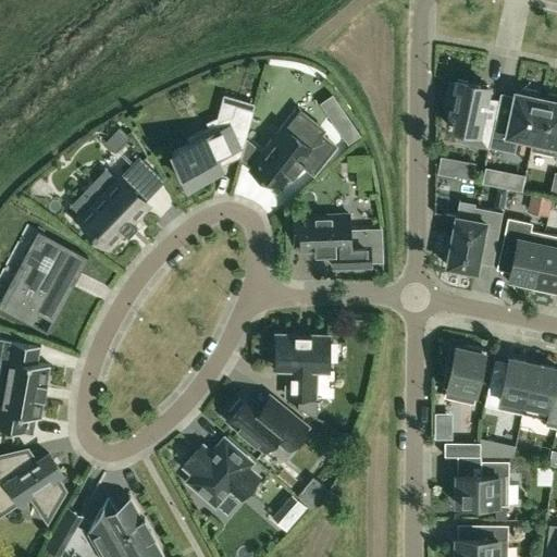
[(473,137),(487,140),(496,100),(484,98),(486,85),(457,78),(456,84),(448,83),(445,102),(452,103),(449,116),(447,115),(446,121),(448,122),(447,125),(474,132),(473,137)]
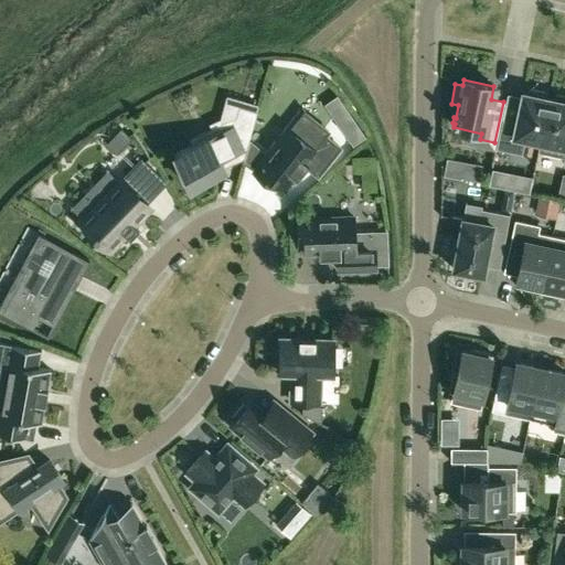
[(539,152),(550,98),(545,97),(546,93),(530,88),(529,94),(523,93),(516,121),(502,119),(496,148),(522,155),(524,144),(539,147),(537,152),(539,152)]
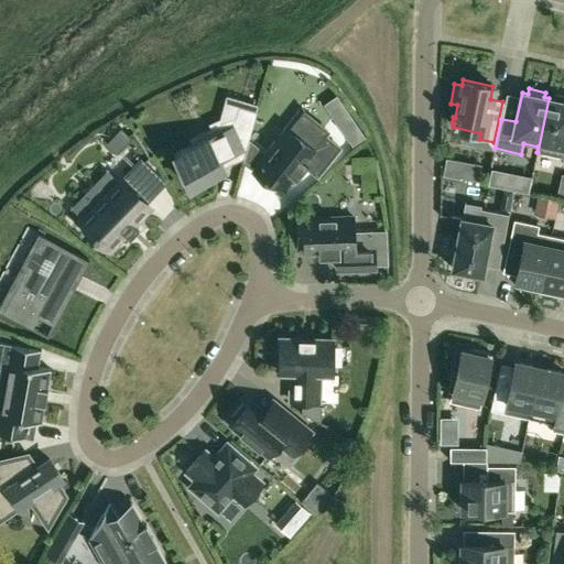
[(563,163),(563,96),(555,95),(554,100),(549,98),(538,152),(563,158),(562,163),(563,163)]
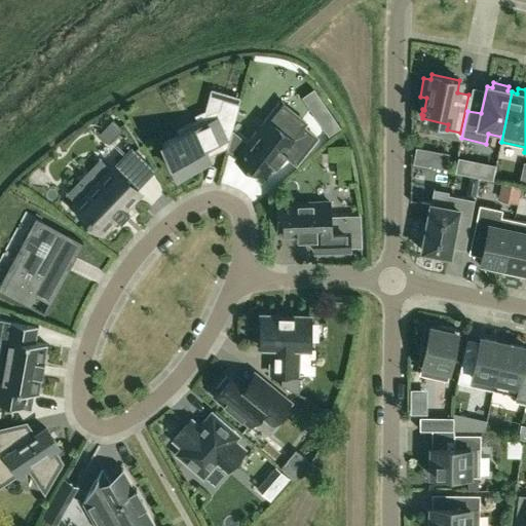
[(179,136),(162,143),(177,175),(209,160),(207,156),(203,148),(216,143),(218,134),(230,138),(239,105),(225,101),(226,95),(211,90),(204,113),(196,116),(198,120),(178,129),(180,135),(179,136)]
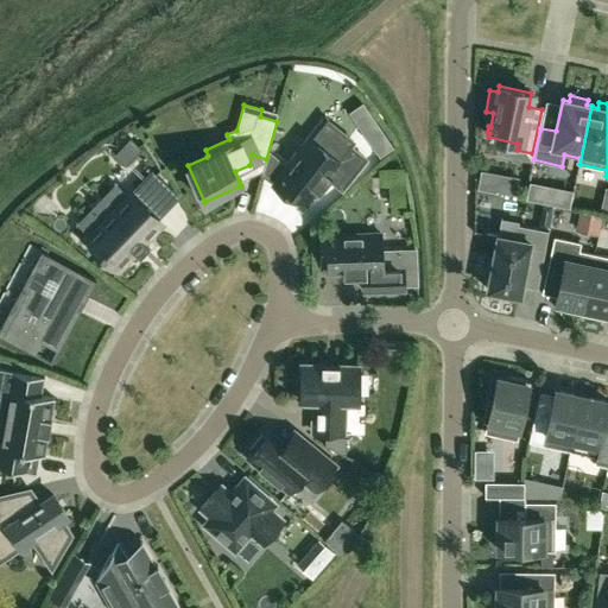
[(387,141),(367,112),(355,120),(375,150),(387,141)]
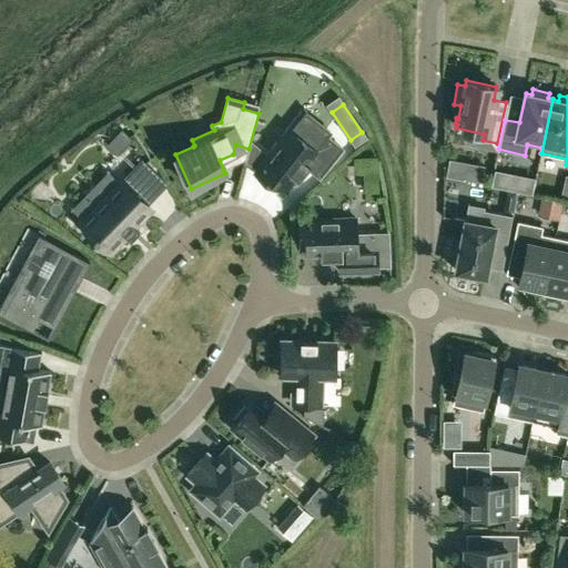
[(290,130),(255,173),(275,189),(279,184),(286,191),(295,179),(298,181),(308,168),(320,178),(342,149),(326,135),(333,128),(306,108),(290,130)]
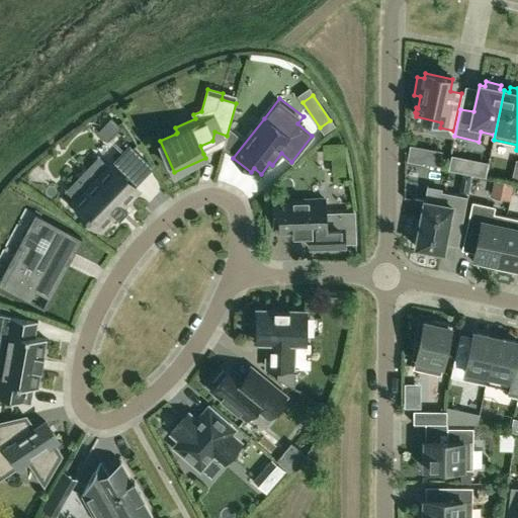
[(97,131),(107,141),(121,126),(111,116),(97,131)]
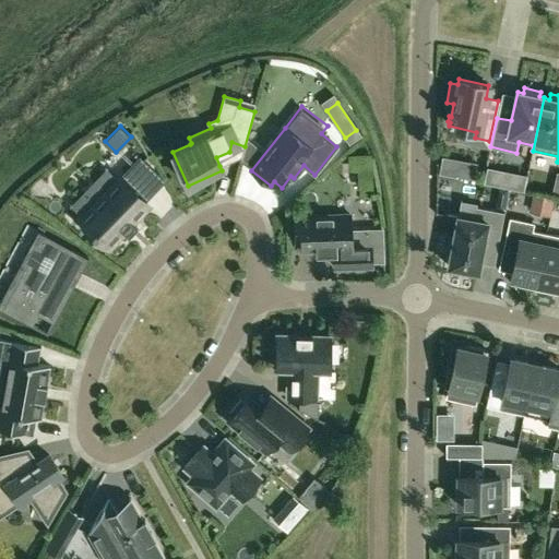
[(123,173),(134,182),(151,166),(140,156),(123,173)]
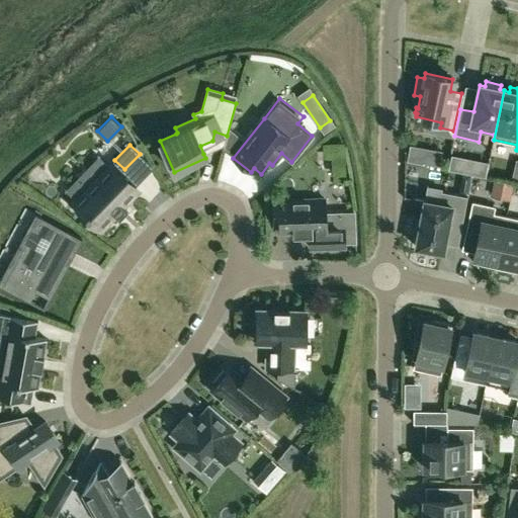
[(114,214),(117,218),(126,208),(123,205),(138,191),(110,164),(108,166),(99,157),(66,191),(75,200),(73,202),(100,230),(114,214)]
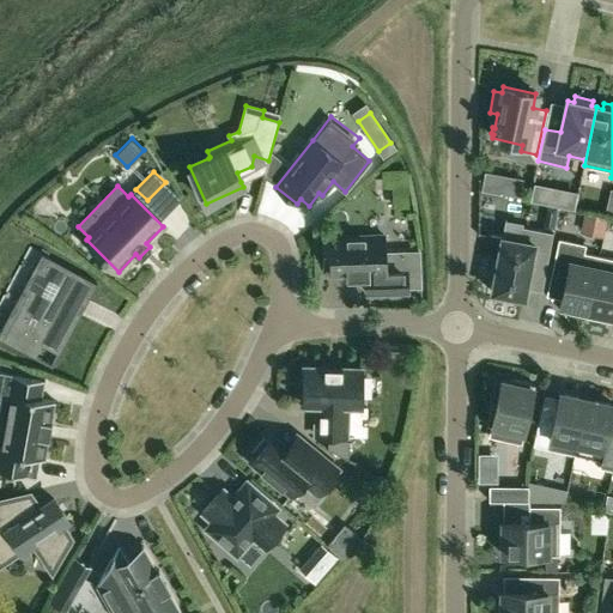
[(582,202),(584,225),(606,223),(605,201),(582,202)]
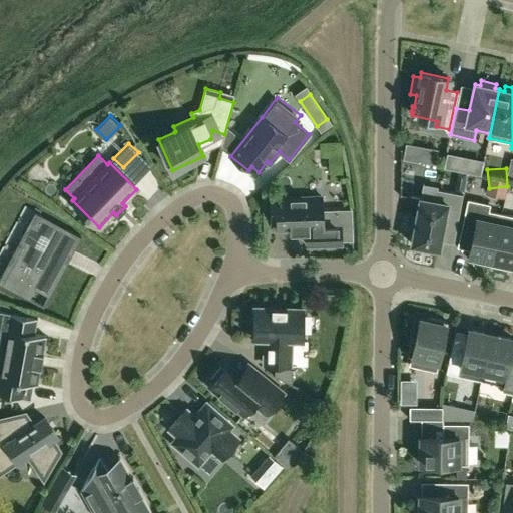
[(512,187),(504,187),(503,208),(512,208),(512,187)]
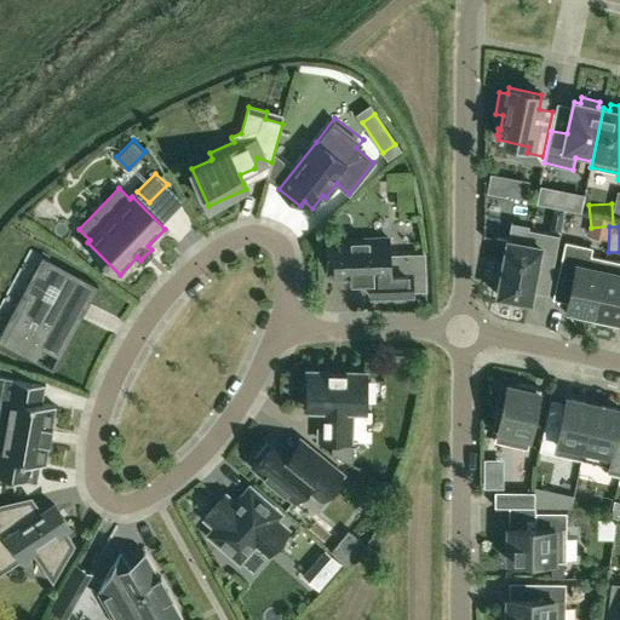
[(530,300),(538,267),(552,270),(561,235),(529,229),(527,242),(509,239),(504,263),(499,262),(495,279),(500,279),(497,293),(530,300)]
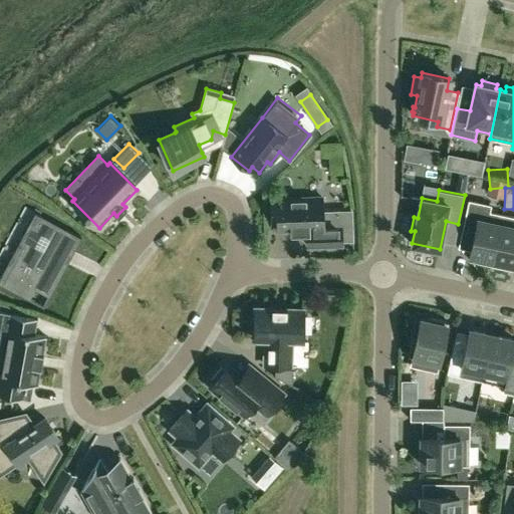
[(321,197),(271,199),(272,222),(277,221),(277,230),(291,230),(291,233),(307,232),(307,246),(341,245),(341,241),(351,240),(351,212),(322,213),(321,197)]
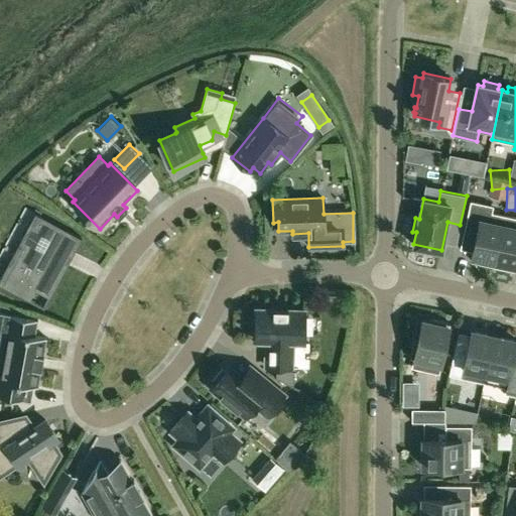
[(472,262),(493,266),(504,216),(492,213),(493,206),(470,201),(465,227),(477,229),(471,257),(473,257),(472,262)]
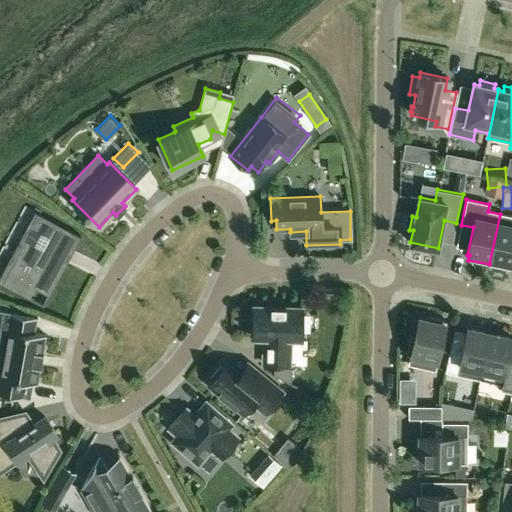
[(511,264),(511,216),(500,214),(489,264),(510,269),(511,264)]
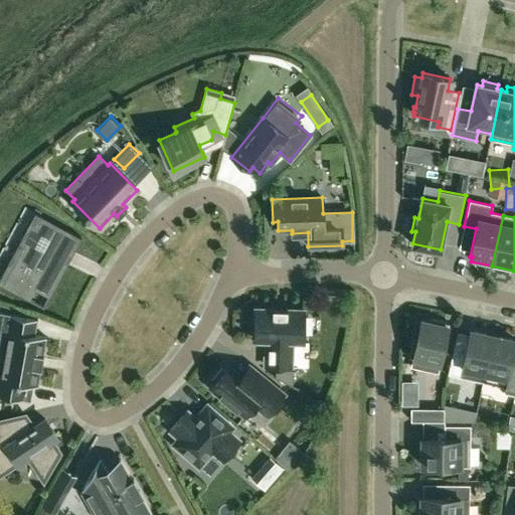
[(39,216),(32,229),(74,251),(80,239),(39,216)]
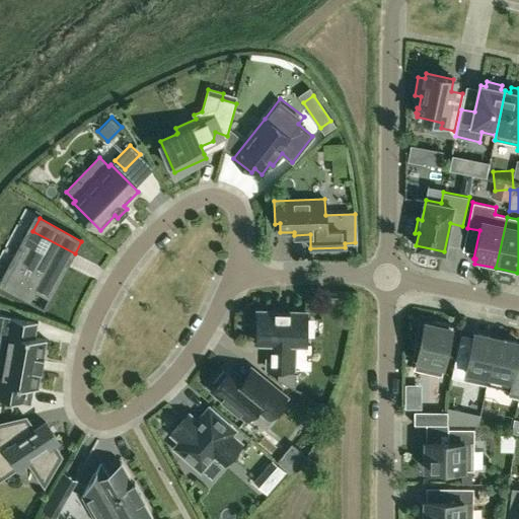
[(28,300),(34,290),(51,298),(69,266),(26,243),(3,287),(28,300)]
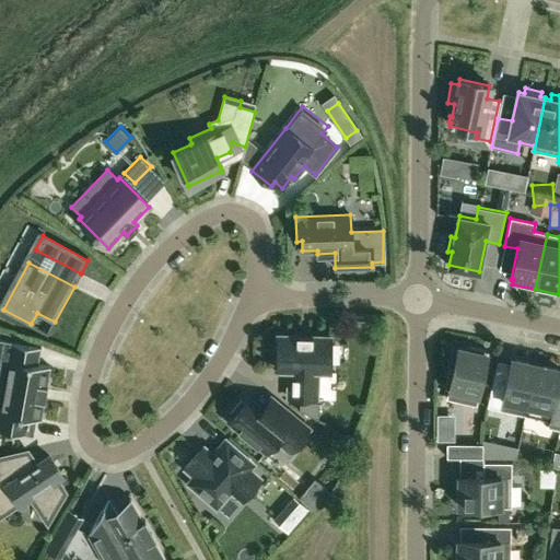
[(289,370),(288,398),(316,398),(317,371),(329,371),(330,336),(278,335),(277,370),(289,370)]
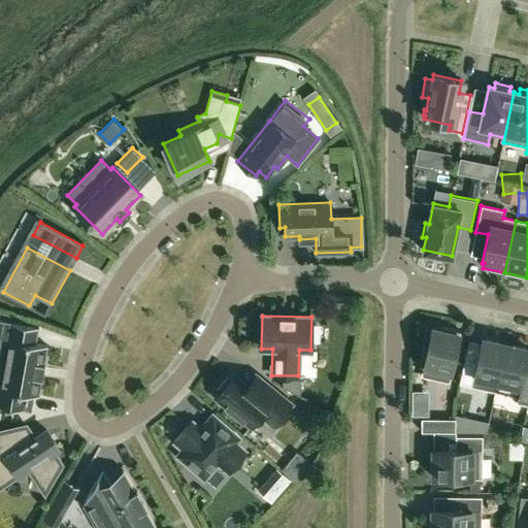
[(0,338),(8,340),(3,371),(0,387),(0,390),(4,391),(2,406),(0,405),(0,406),(31,413),(31,411),(30,410),(33,396),(39,397),(39,396),(38,395),(41,378),(42,378),(42,377),(41,377),(43,365),(44,365),(44,364),(43,364),(46,348),(47,348),(47,347),(34,343),(37,329),(38,329),(38,328),(0,321),(0,338)]
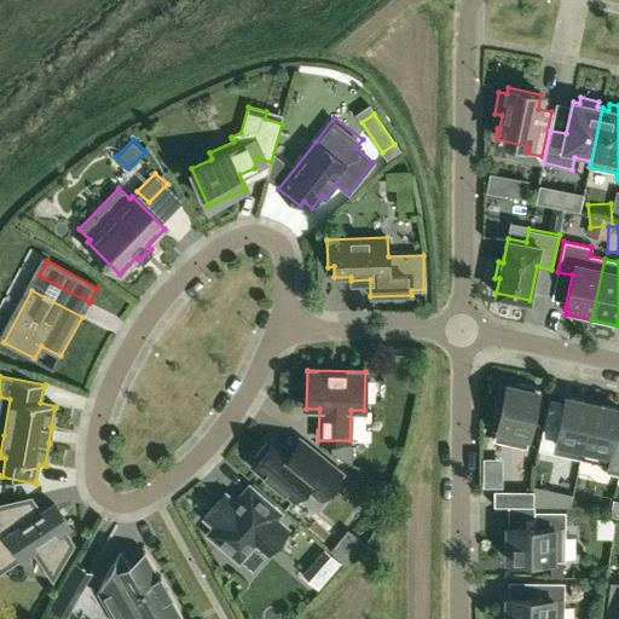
[(514,386),(505,385),(502,404),(497,404),(491,428),(496,429),(493,440),(526,447),(539,387),(515,382),(514,386)]
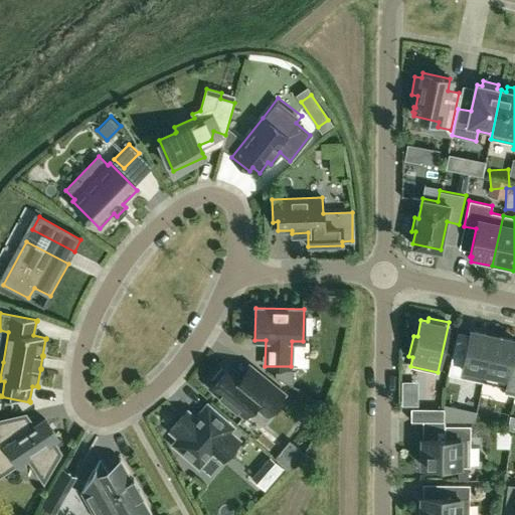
[(448,374),(483,381),(493,335),(470,330),(465,352),(454,350),(448,374)]
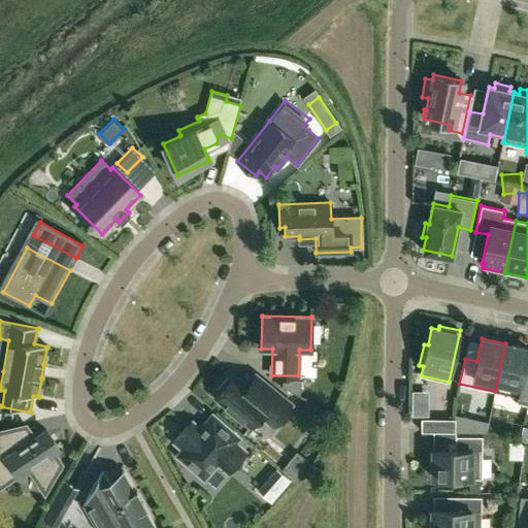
[(527,371),(524,371),(527,353),(527,349),(505,343),(495,391),(518,396),(516,402),(527,405),(527,371)]
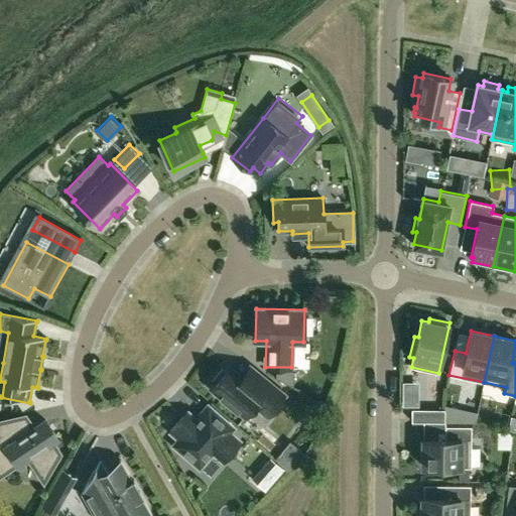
[(215,384),(211,389),(245,417),(254,406),(266,417),(285,394),(249,365),(240,376),(229,367),(225,372),(223,370),(212,382),(215,384)]
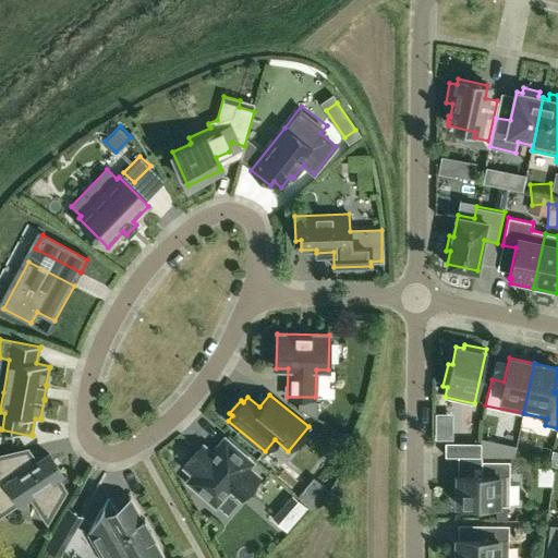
[(187,482),(216,506),(229,490),(240,500),(259,477),(249,468),(253,463),(225,438),(213,452),(203,444),(183,465),(193,475),(187,482)]
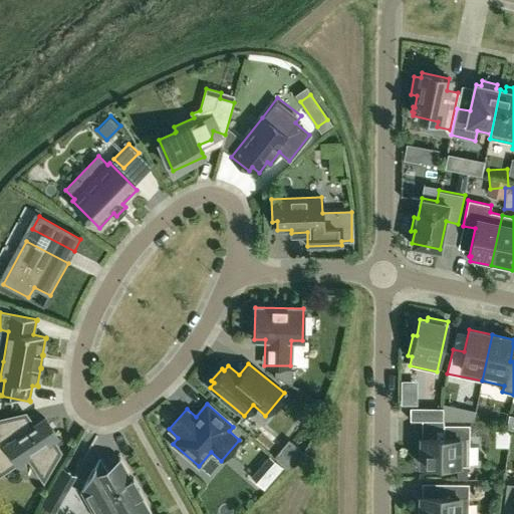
[(443,421),(443,411),(443,408),(411,408),(411,420),(443,421)]
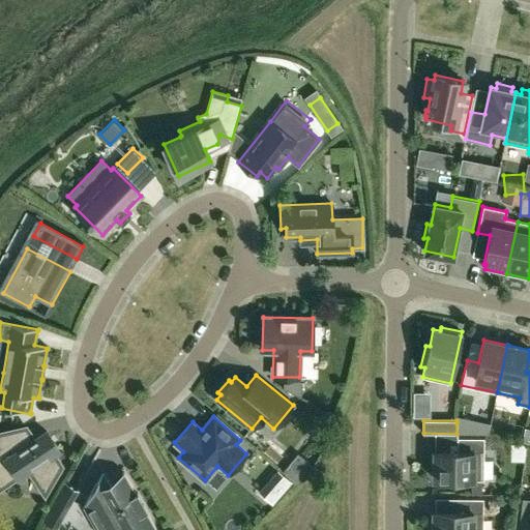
[(457,423),(457,434),(469,434),(470,423),(457,423)]
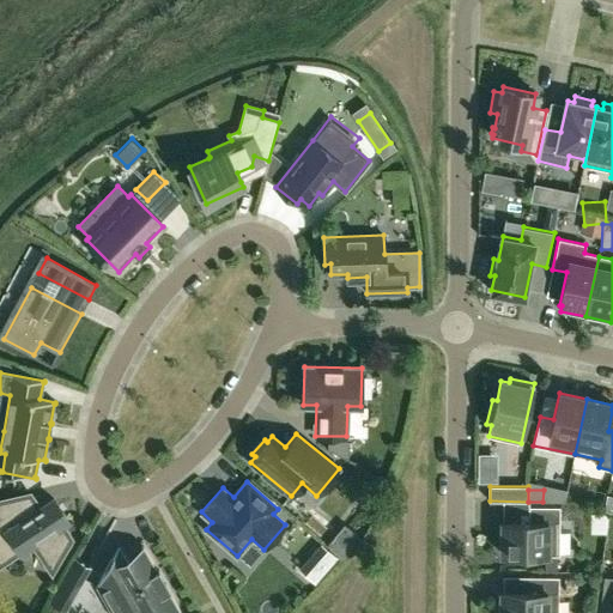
[(0,544),(11,536),(20,552),(32,544),(53,572),(71,538),(62,525),(68,520),(54,501),(16,527),(0,504),(0,544)]
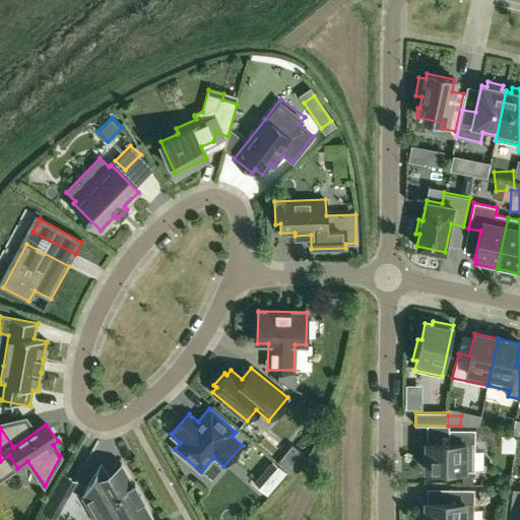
[(500,443),(514,443),(514,427),(500,427),(500,443)]
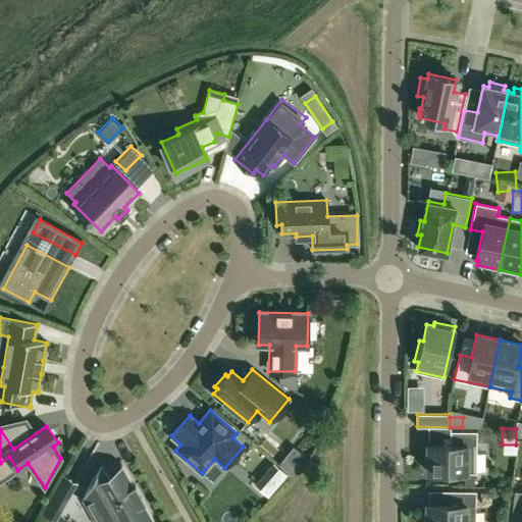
[(428,472),(445,472),(445,476),(466,476),(467,473),(476,473),(477,431),(451,431),(451,445),(424,444),(424,465),(428,465),(428,472)]
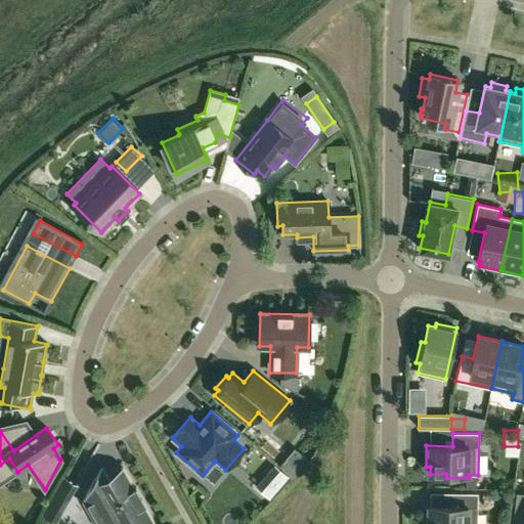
[(86,485),(89,487),(88,489),(62,478),(41,515),(57,523),(157,523),(122,462),(119,464),(121,468),(107,476),(101,466),(95,477),(92,476),(86,485)]
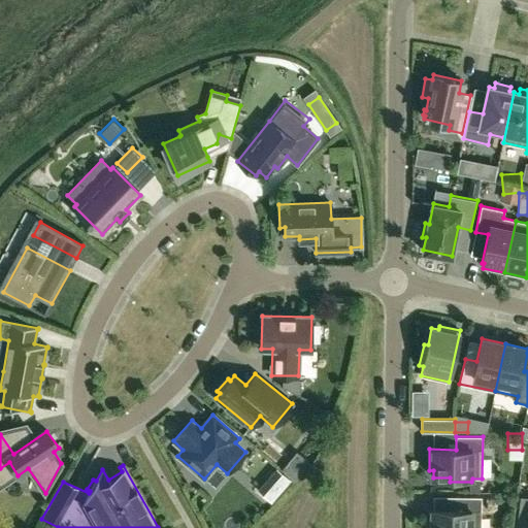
[(276,467),(257,490),(271,502),(291,481),(276,467)]
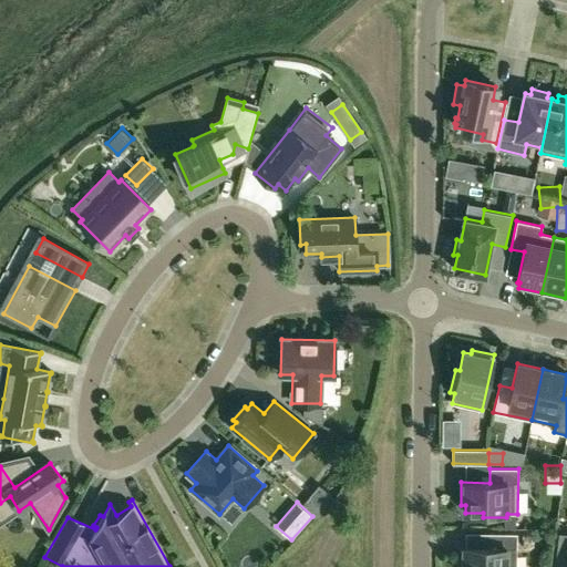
[(488,547),(461,547),(460,566),(516,566),(517,533),(488,533),(488,547)]
